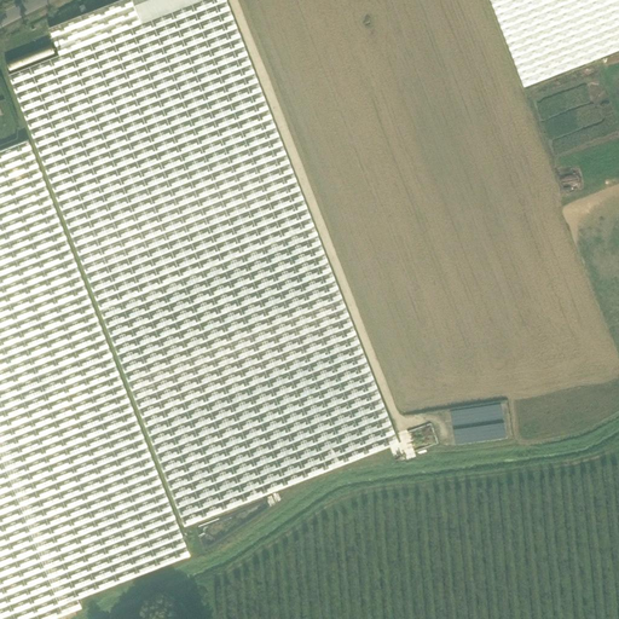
[(198,0),(140,23),(131,0),(117,0),(48,27),(59,55),(9,74),(100,310),(185,527),(398,443),(314,225),(226,0),(198,0)]
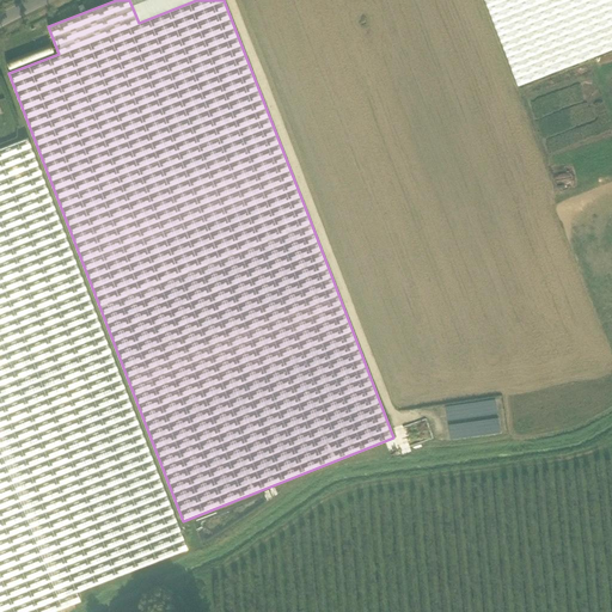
[(129,0),(139,23),(196,0),(129,0)]
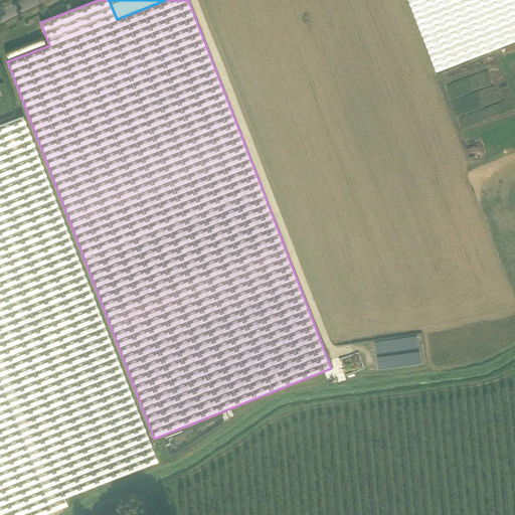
[(514,41),(514,0),(406,0),(435,72),(514,41)]
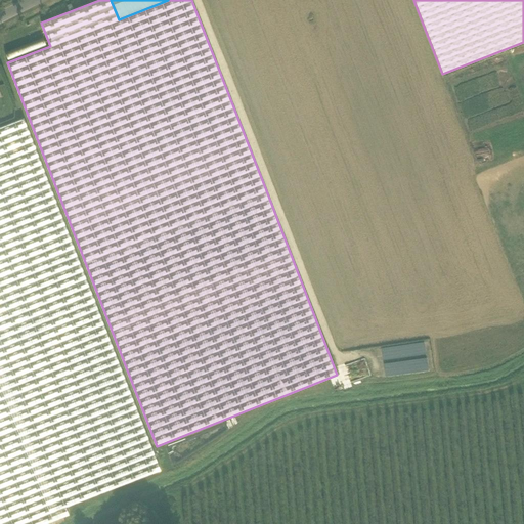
[(0,523),(42,523),(69,514),(66,506),(161,469),(24,118),(0,126),(0,523)]
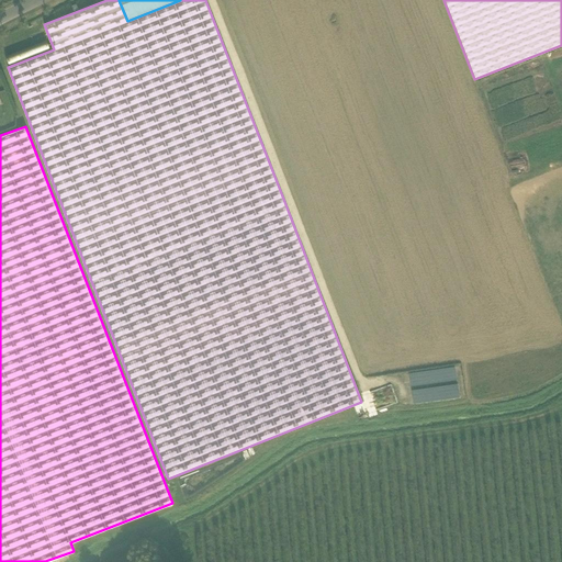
[(408,371),(411,388),(413,403),(459,398),(458,382),(457,382),(454,367),(408,371)]
